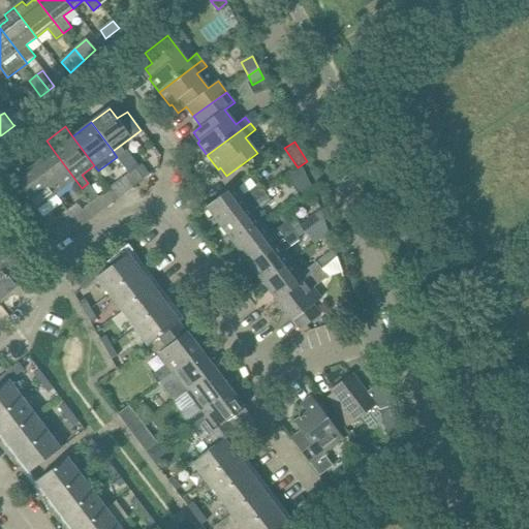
[(82,188),(54,151),(35,164),(57,194),(74,181),(81,188),(82,188)]
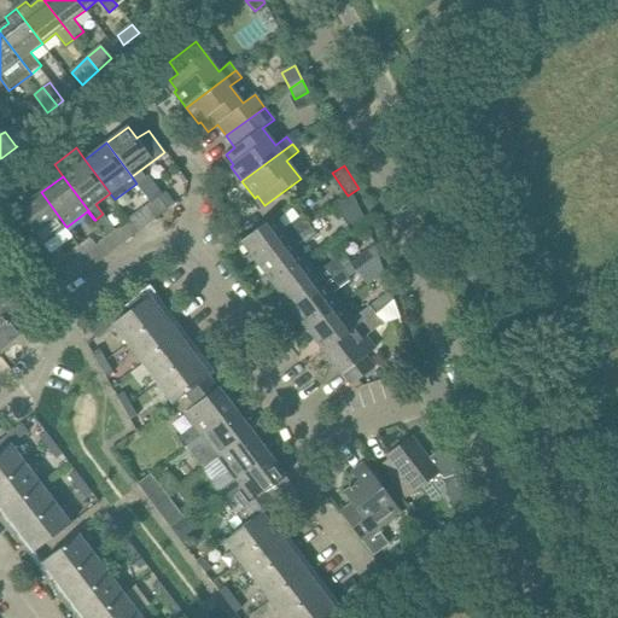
[(17,211),(42,244),(66,227),(41,192),(17,211)]
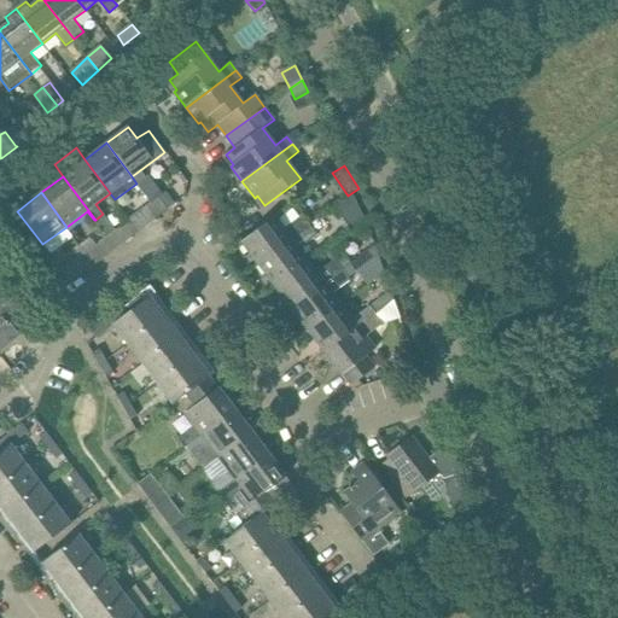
[(159,215),(151,203),(143,210),(151,221),(159,215)]
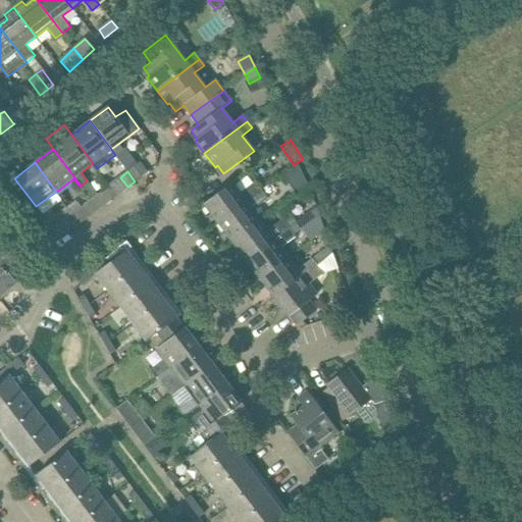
[(240,193),(232,183),(204,204),(218,224),(269,185),(263,175),(240,193)]
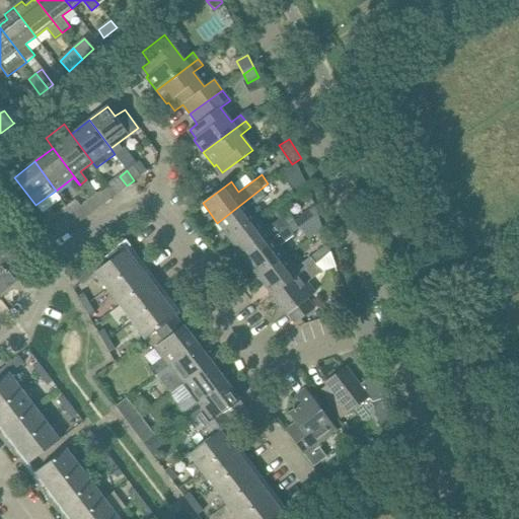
[(301,174),(287,186),(294,193),(306,183),(301,174)]
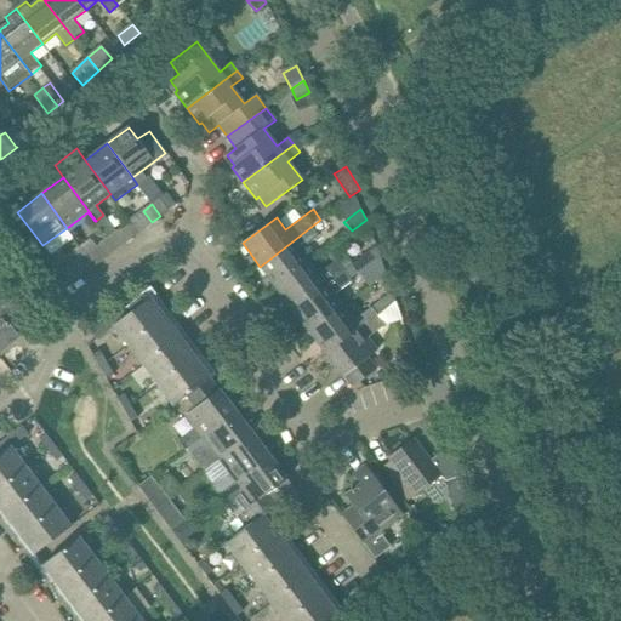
[(320,220),(260,267),(277,288),(311,262),(301,250),(328,229),(320,220)]
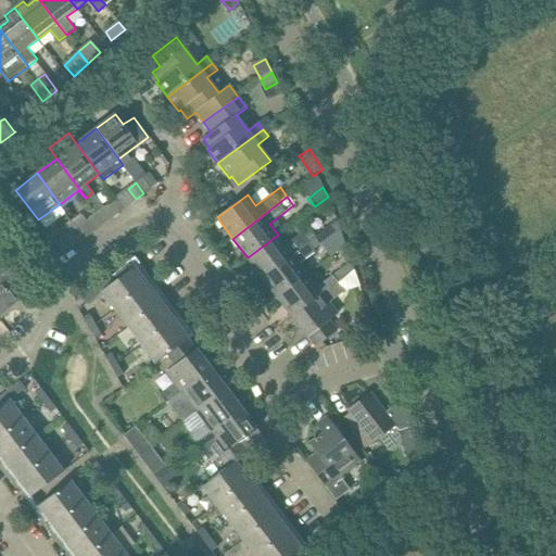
[(97,213),(104,223),(111,218),(103,209),(97,213)]
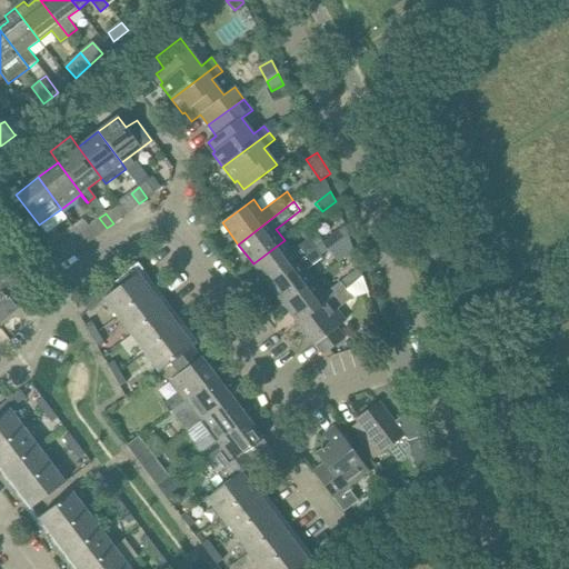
[(107,228),(99,218),(91,223),(99,235),(107,228)]
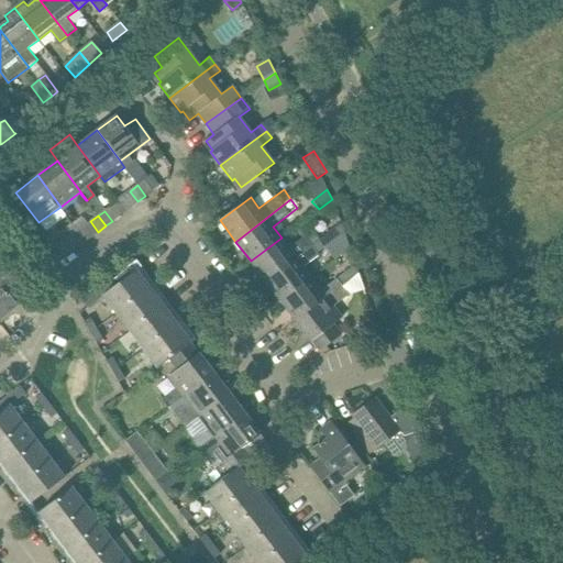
[(282,238),(251,261),(266,282),(320,240),(317,235),(309,242),(307,240),(291,252),(282,238)]
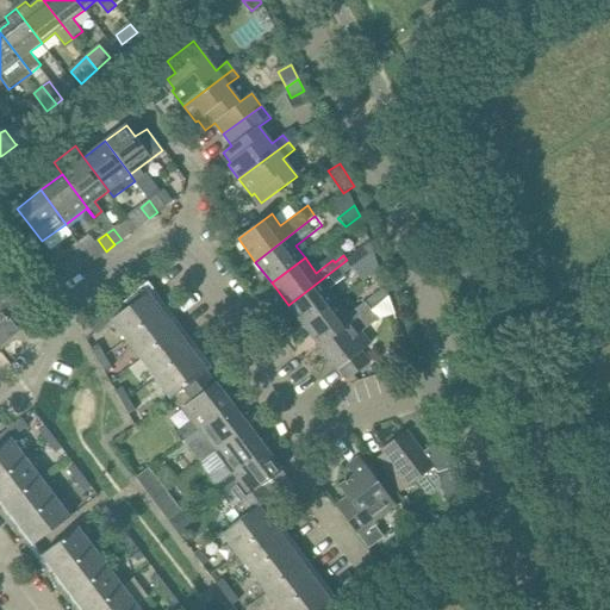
[(347,260),(288,305),(304,327),(337,302),(331,293),(349,280),(347,278),(355,271),(347,260)]
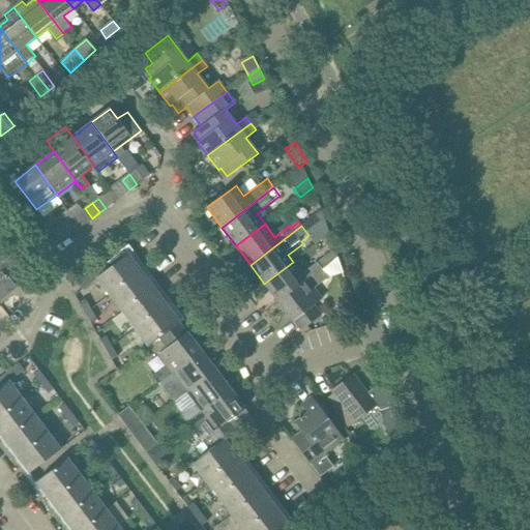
[(148,347),(159,339),(179,324),(180,323),(128,255),(134,252),(128,244),(118,253),(119,254),(108,262),(111,267),(107,270),(102,264),(77,284),(82,290),(97,278),(148,347)]
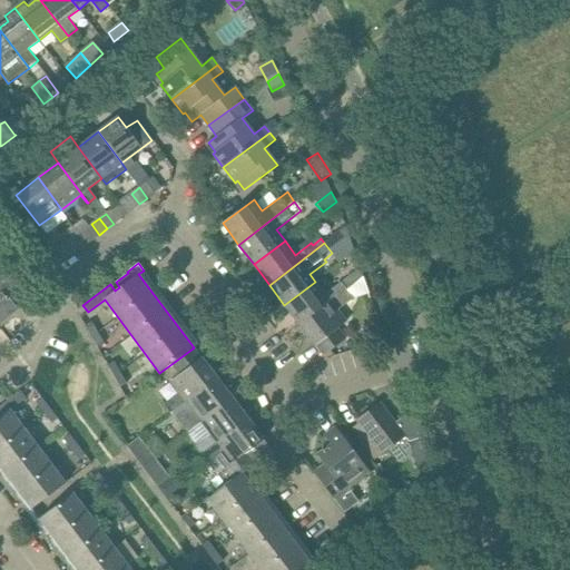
[(0,323),(18,310),(18,308),(28,301),(6,271),(0,275),(0,323)]
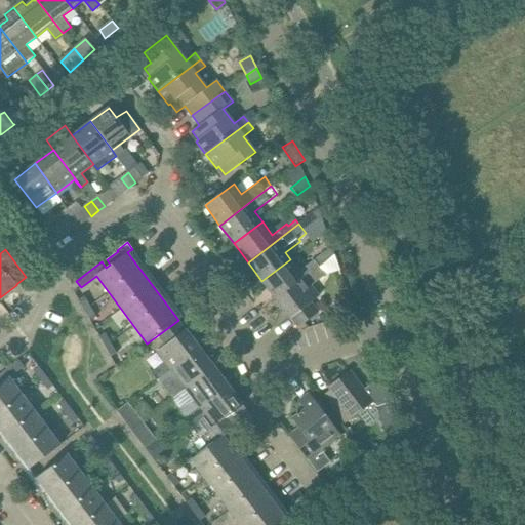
[(290,259),(261,281),(276,299),(305,277),(290,259)]
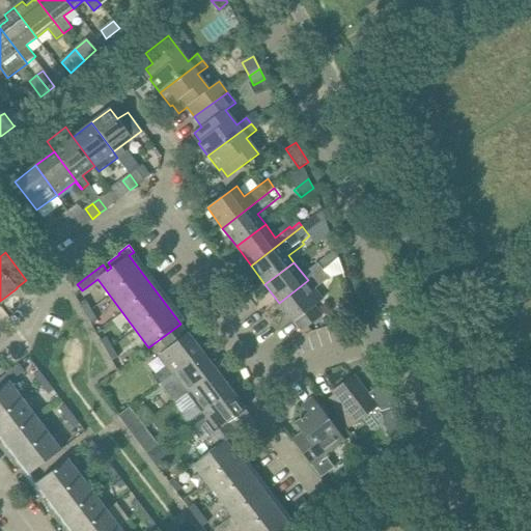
[(313,277),(323,270),(317,262),(308,270),(313,277)]
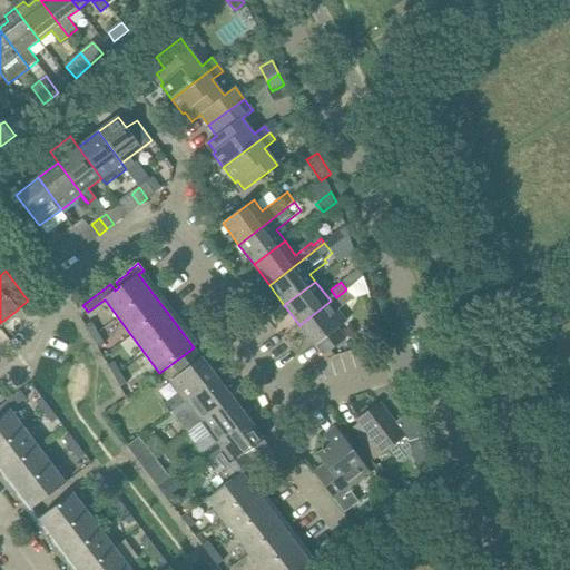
[(346,290),(336,297),(331,301),(300,325),(315,345),(316,345),(324,355),(345,340),(337,328),(346,322),(337,311),(345,304),(344,302),(352,296),(346,290)]
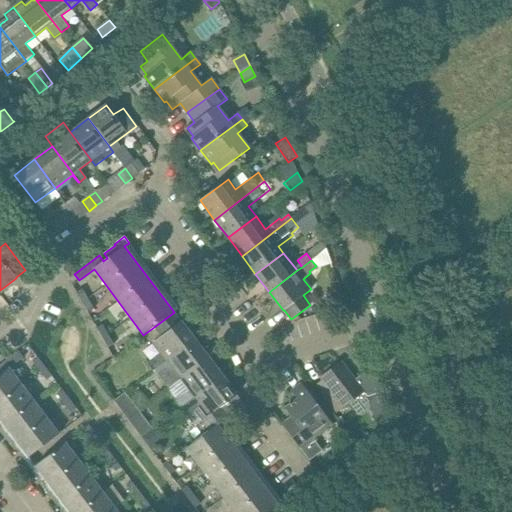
[(82,289),(76,293),(82,303),(88,299),(82,289)]
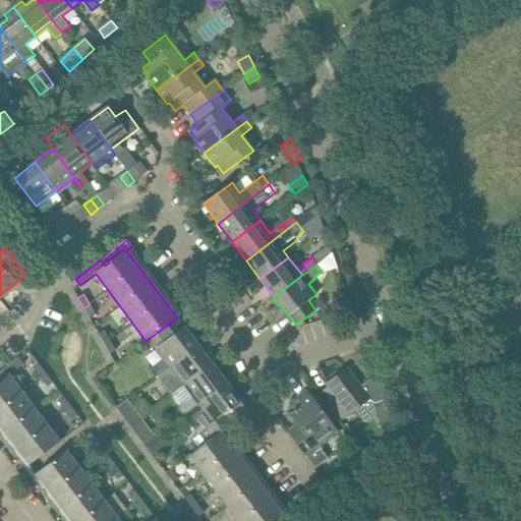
[(90,304),(83,308),(89,317),(95,314),(90,304)]
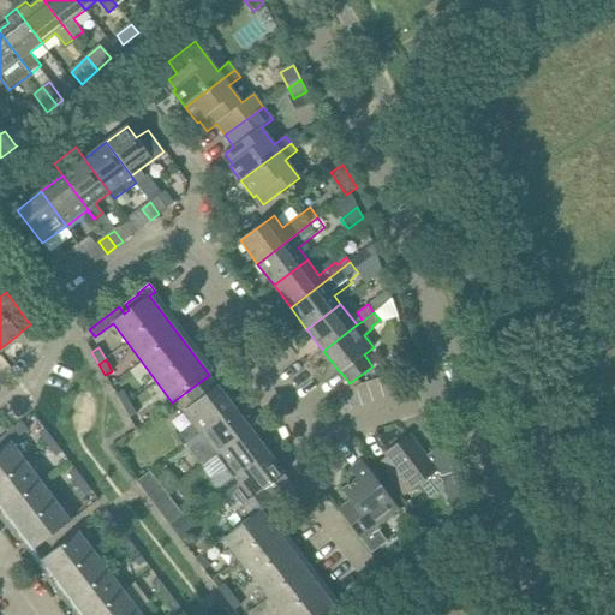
[(183,447),(199,434),(234,408),(218,386),(216,387),(208,376),(185,393),(193,404),(183,412),(192,424),(175,437),(183,447)]
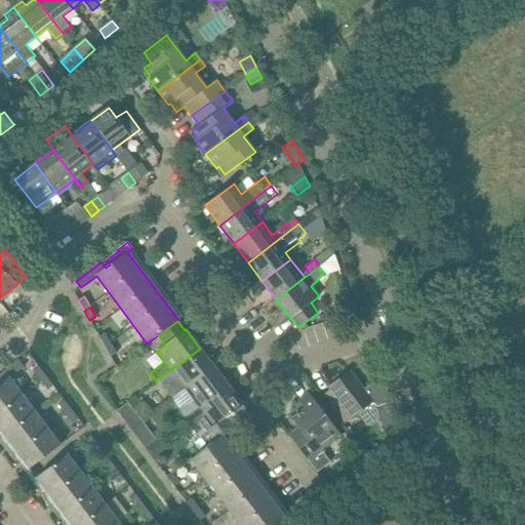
[(105,333),(98,336),(105,347),(111,344),(105,333)]
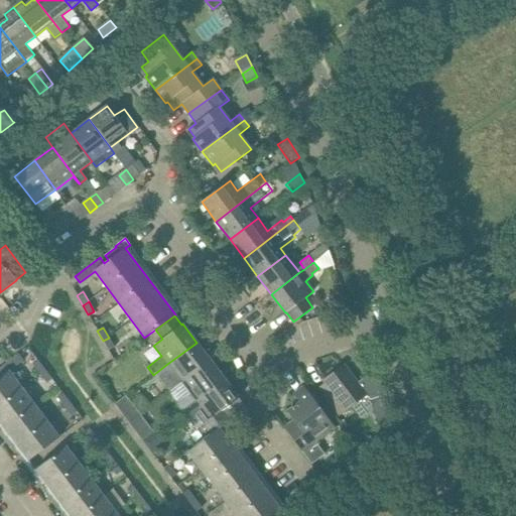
[(109,338),(103,341),(109,351),(115,348),(109,338)]
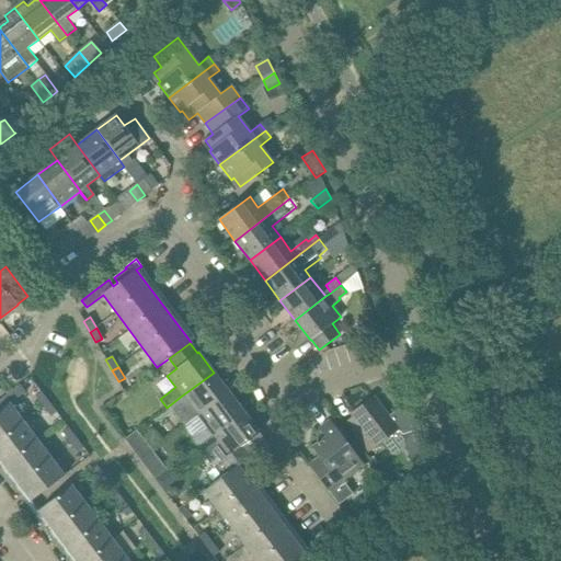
[(214,373),(182,396),(167,408),(168,409),(169,408),(183,426),(197,415),(228,392),(214,373)]
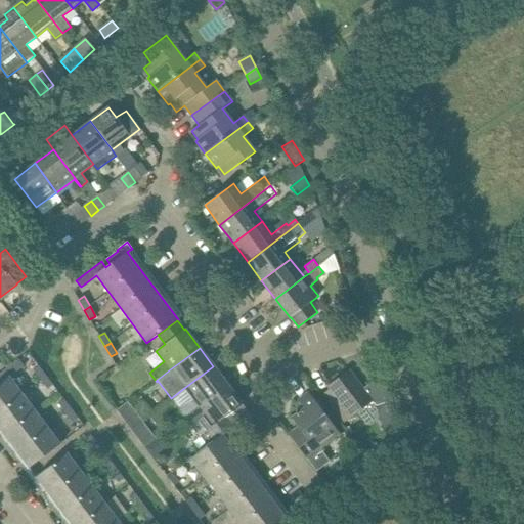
[(0,429),(29,468),(59,444),(9,378),(24,366),(18,359),(0,374),(0,429)]
